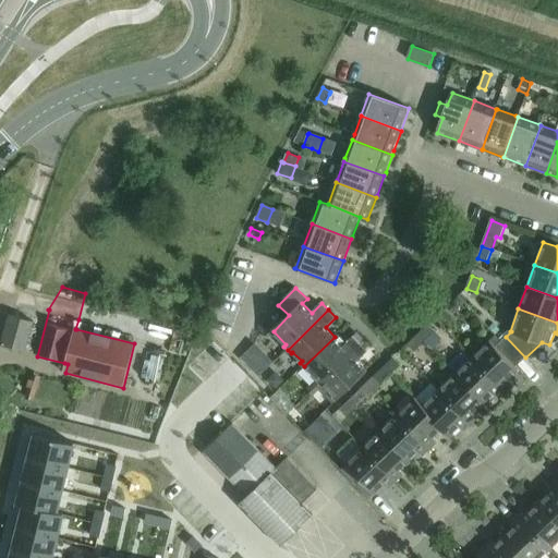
[(11,317),(3,344),(26,351),(35,320),(12,315),(11,317)]
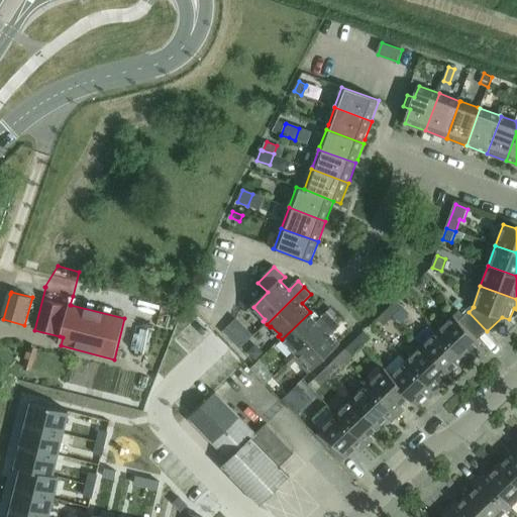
[(457,300),(453,304),(457,308),(459,310),(463,306),(461,305),(460,304),(457,300)]
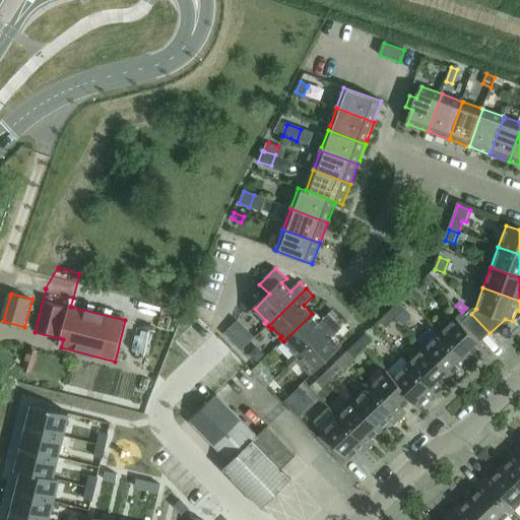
[(390,312),(396,319),(406,310),(399,303),(390,312)]
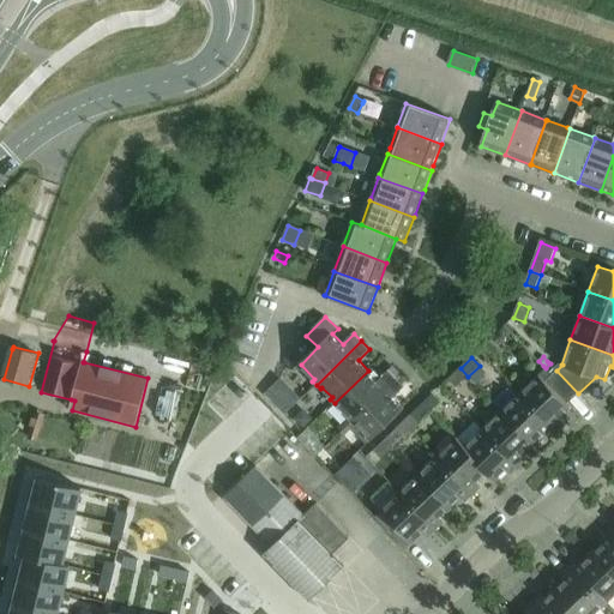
[(569,403),(578,393),(557,371),(551,365),(547,369),(540,375),(539,374),(519,392),(557,431),(565,422),(560,419),(571,408),(569,403)]
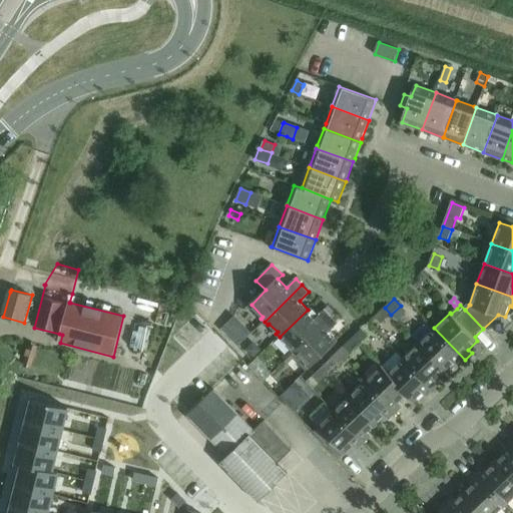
[(382,323),(391,315),(385,308),(376,316),(382,323)]
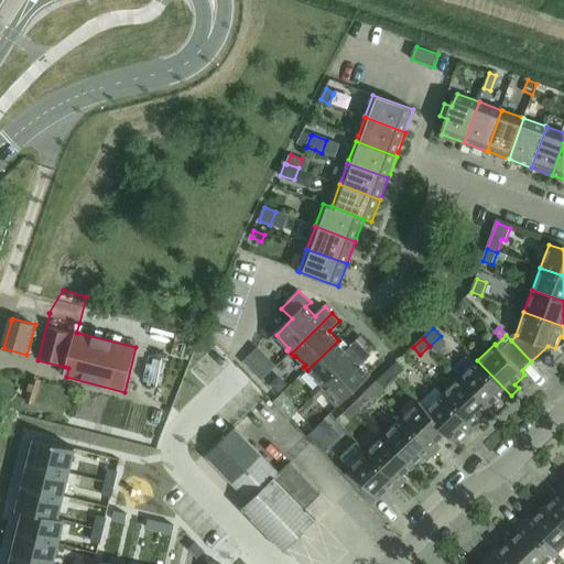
[(314,398),(365,348),(358,340),(348,350),(338,340),(307,370),(311,375),(312,373),(322,382),(313,391),(311,393),(314,398)]
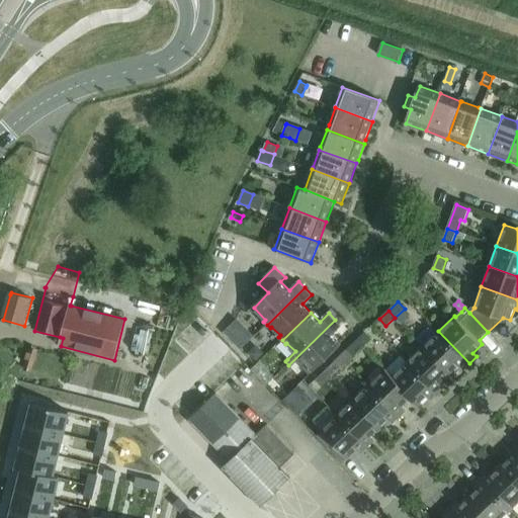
[(335,320),(288,365),(292,368),(297,364),(309,375),(341,345),(333,335),(342,326),(335,320)]
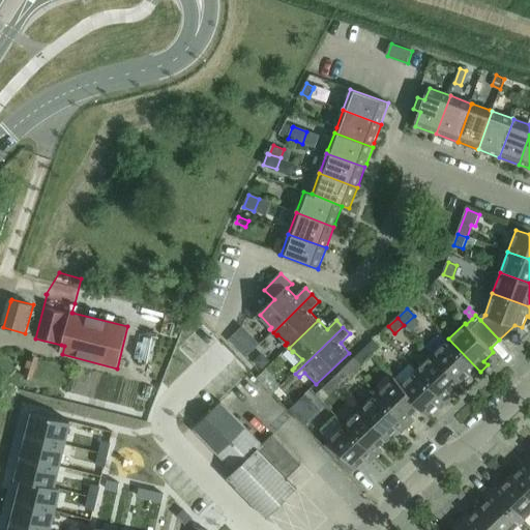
[(473,378),(480,372),(448,339),(433,354),(461,383),(464,379),(469,374),(473,378)]
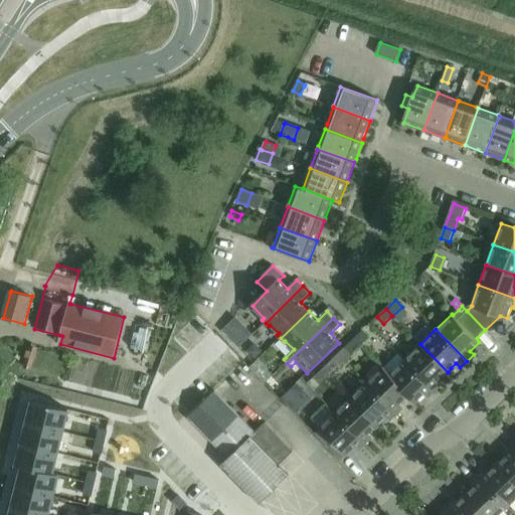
[(354,339),(361,346),(368,339),(370,337),(364,330),(354,339)]
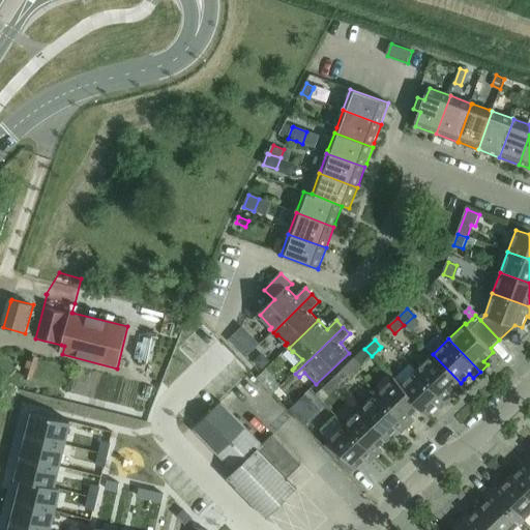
[(362,364),(372,356),(364,349),(356,358),(362,364)]
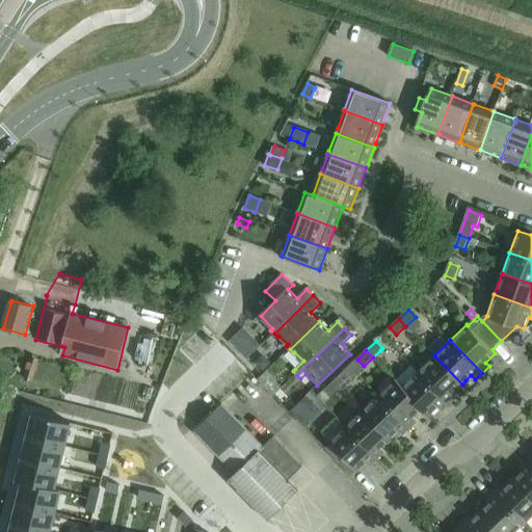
[(263,354),(255,363),(263,371),(271,363),(263,354)]
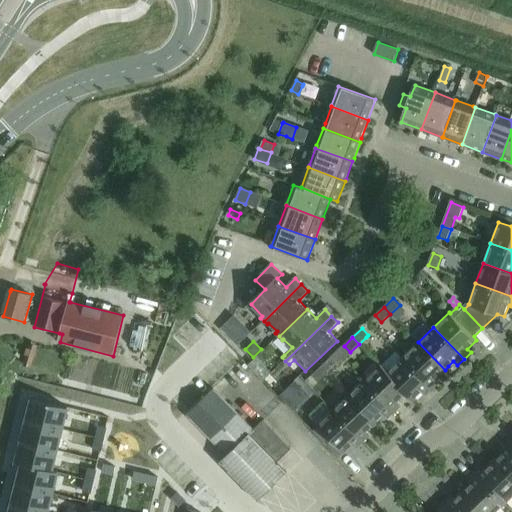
[(441,373),(445,370),(418,342),(402,357),(433,389),(440,382),(436,378),(441,373)]
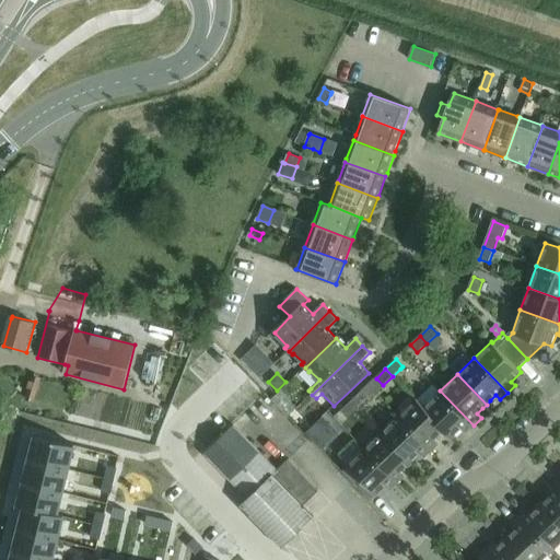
[(33,376),(25,400),(34,404),(43,380),(33,376)]
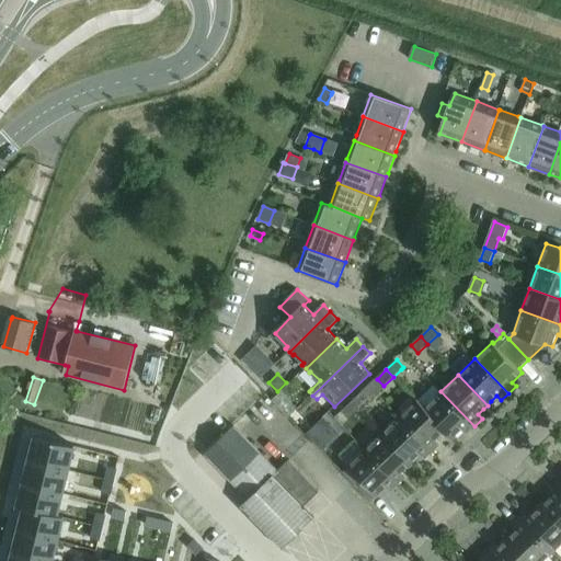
[(467,433),(474,426),(441,391),(424,407),(445,431),(453,438),(462,430),(467,433)]
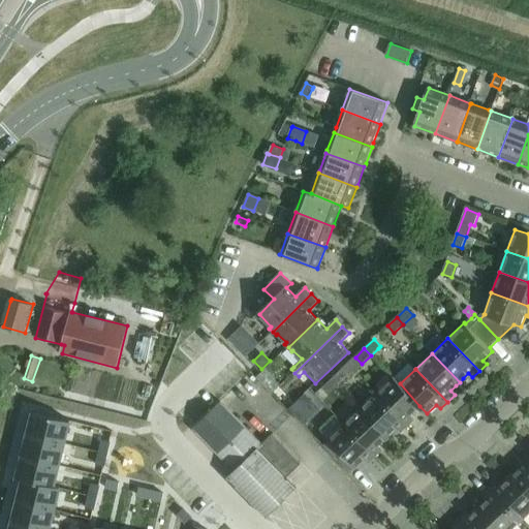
[(332,379),(339,386),(348,376),(342,370),(332,379)]
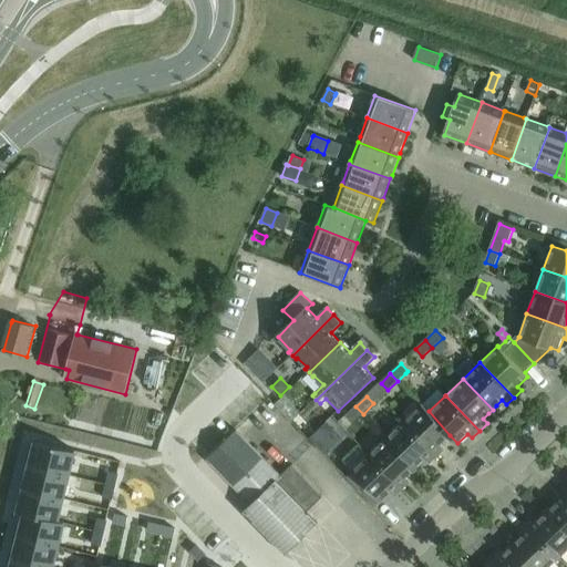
[(450,435),(429,411),(422,404),(403,421),(436,455),(445,449),(441,444),(450,435)]
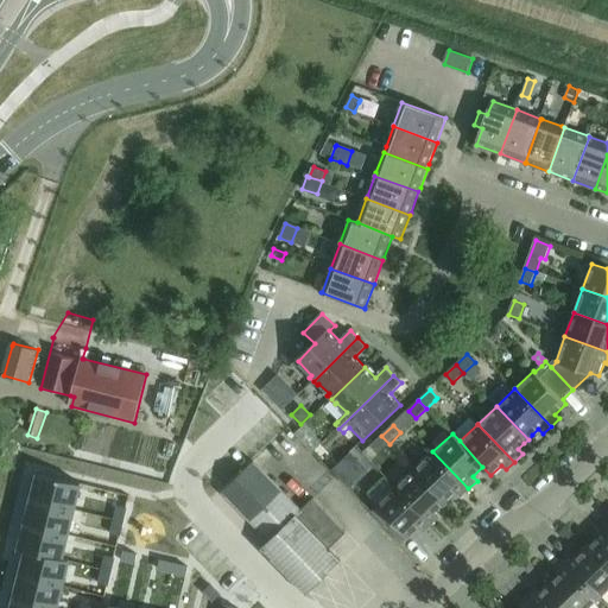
[(379,454),(390,444),(381,436),(372,445),(379,454)]
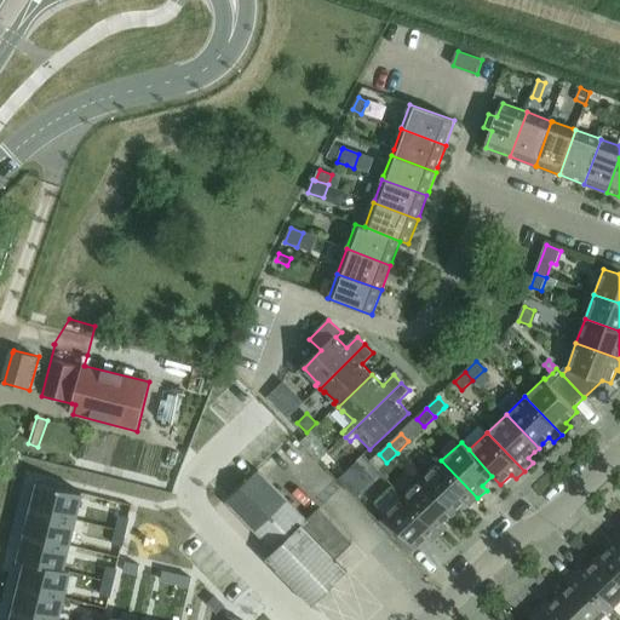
[(470,506),(477,498),(441,460),(423,478),(454,512),(459,507),(465,501),(470,506)]
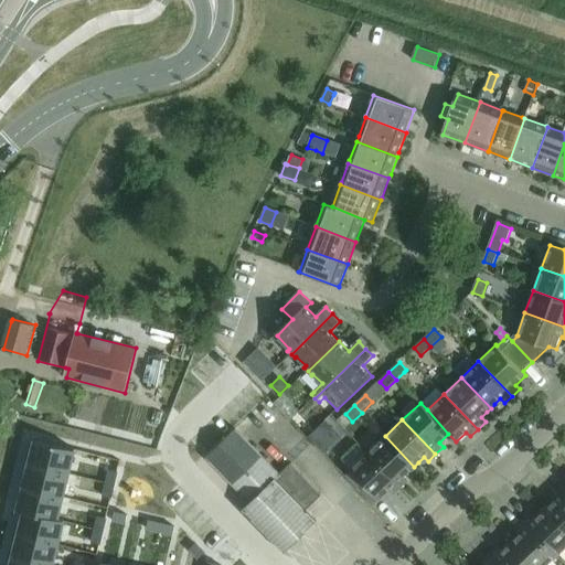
[(309,437),(308,438),(315,444),(323,454),(341,438),(331,427),(327,422),(310,436),(309,437)]
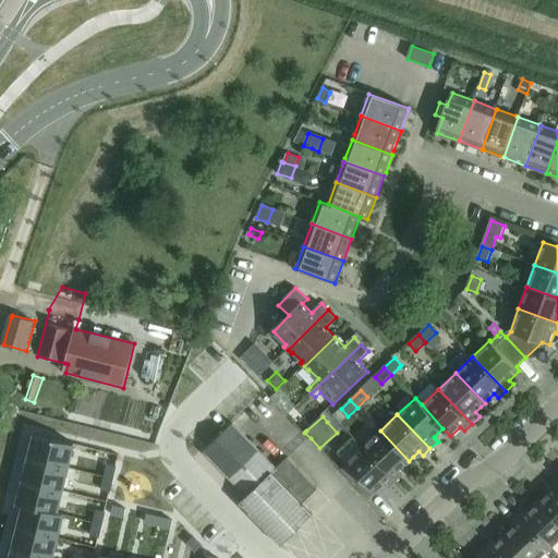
[(235,424),(205,453),(247,497),(241,504),(282,545),(314,514),(303,504),(318,488),(288,457),(277,468),(235,424)]
